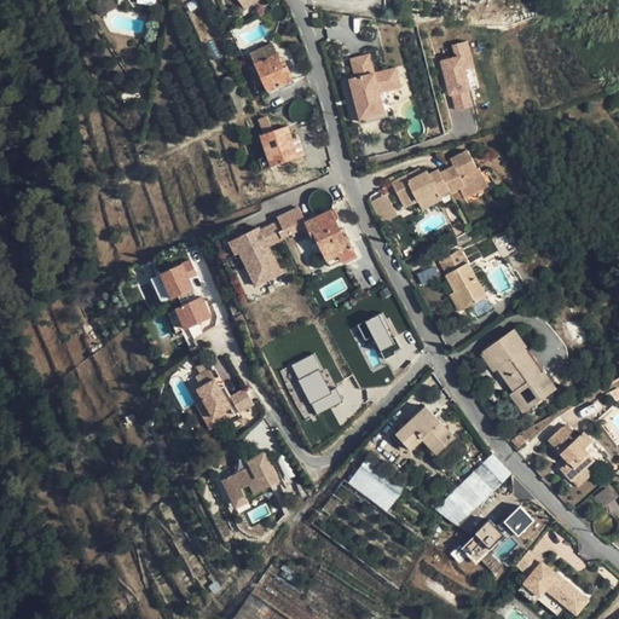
[(449,94),(451,93),(470,90),(470,87),(478,86),(467,39),(451,42),(455,55),(439,58),(449,94)]
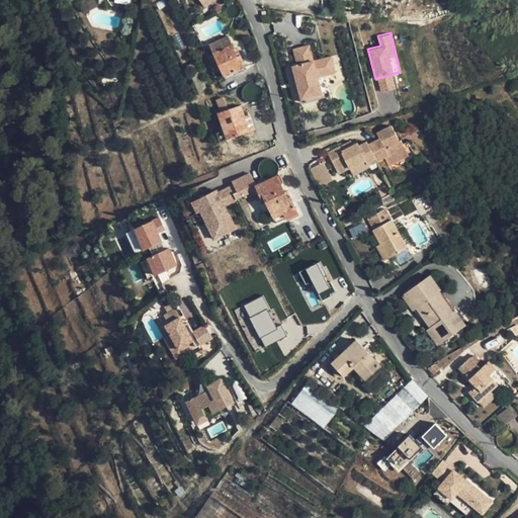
[(228,36),(209,45),(213,53),(216,60),(223,73),(224,77),(245,67),(240,55),(238,57),(236,54),(228,36)]
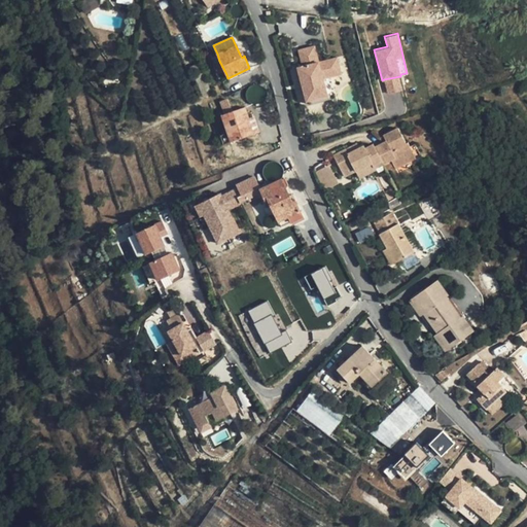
[(305,65),(299,67),(307,101),(329,95),(324,77),(343,73),(339,57),(320,61),(316,45),(301,49),(305,65)]
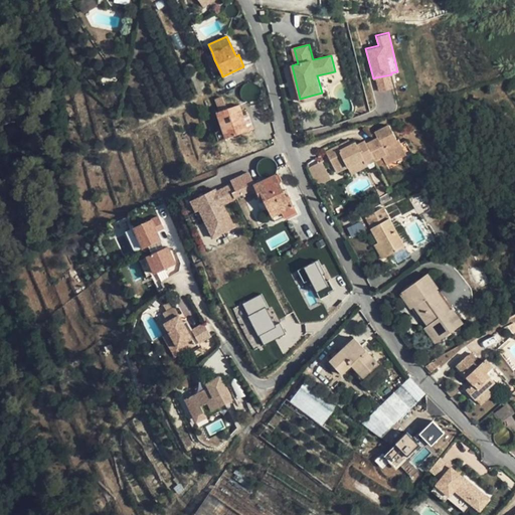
[(204,50),(198,53),(203,63),(209,60),(204,50)]
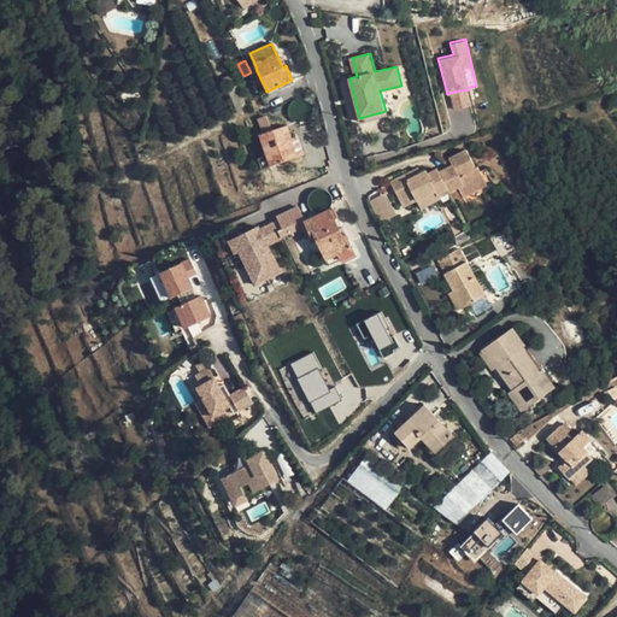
[(257,71),(250,75),(257,90),(265,87),(257,71)]
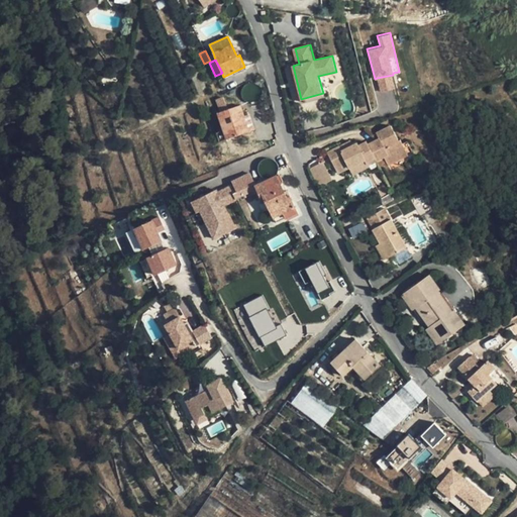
[(391,75),(377,78),(380,91),(394,87),(391,75)]
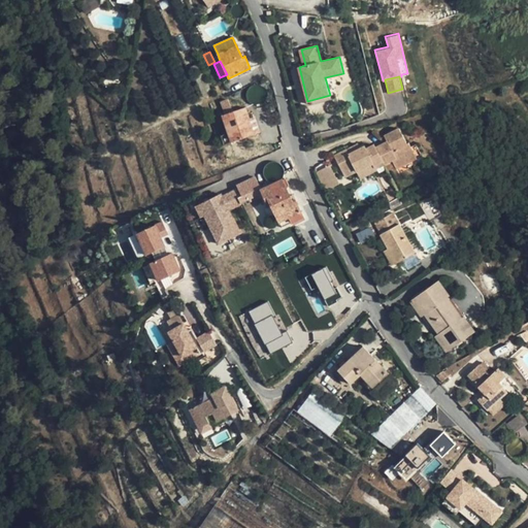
[(207,84),(200,88),(204,98),(212,94),(207,84)]
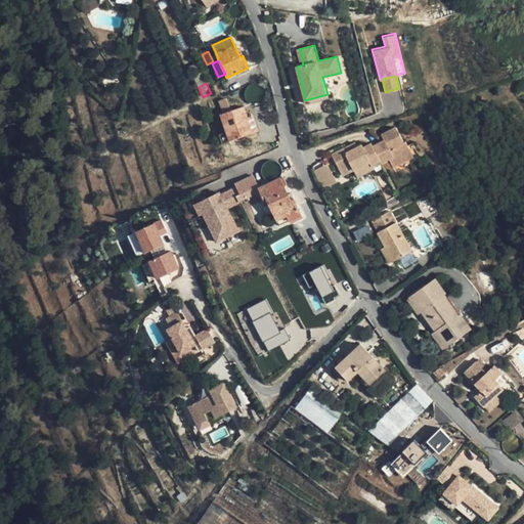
[(218,100),(221,108),(229,106),(226,98),(218,100)]
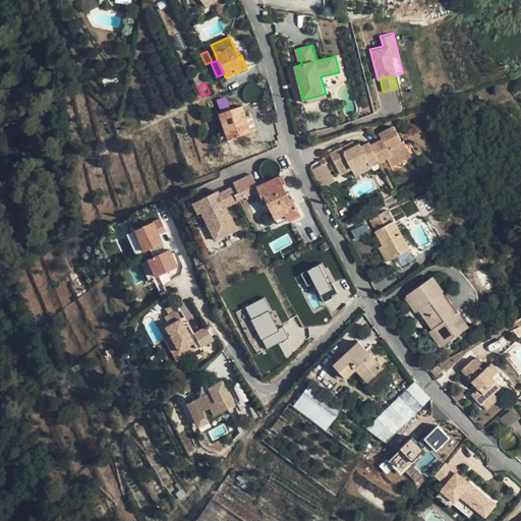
[(242,106),(220,114),(229,140),(250,133),(244,118),(246,118),(242,106)]
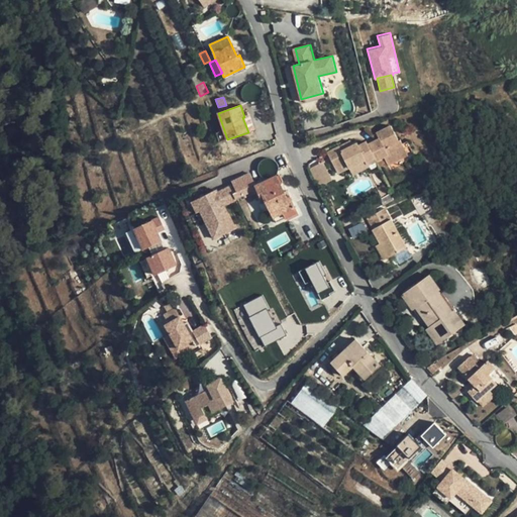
[(244,117),(242,117),(248,132),(253,130),(248,115),(244,117)]
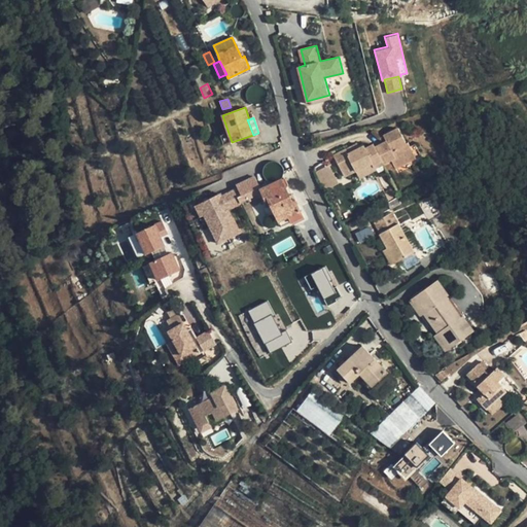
[(346,149),(335,155),(343,171),(353,166),(356,171),(373,163),(375,168),(384,164),(391,160),(395,168),(416,157),(408,142),(407,143),(398,128),(384,136),(386,141),(376,147),(374,144),(365,148),(364,146),(360,148),(348,154),(346,149)]
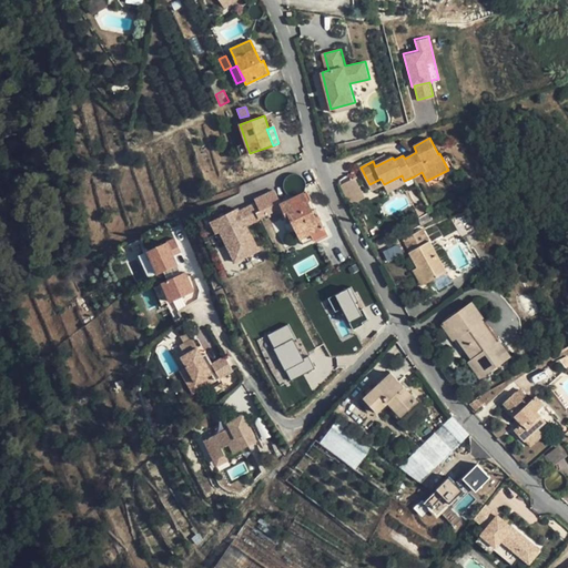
[(385,154),(373,161),(375,166),(388,160),(385,154)]
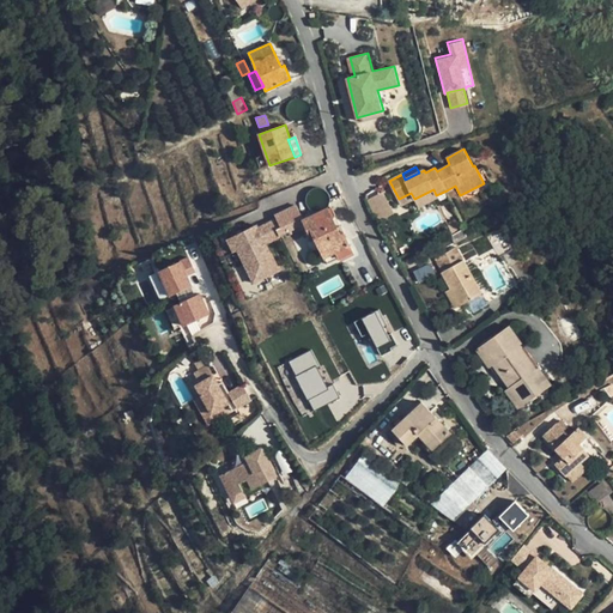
[(303,220),(313,216),(302,194),(295,199),(297,204),(274,214),(277,218),(281,228),(278,230),(281,237),(297,230),(295,225),(303,220)]
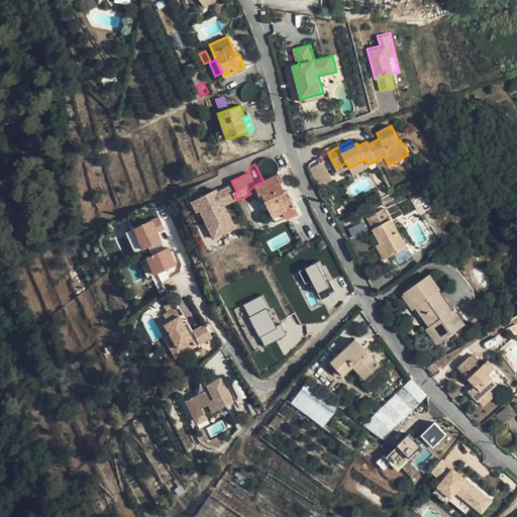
[(323,165),(310,171),(318,185),(330,179),(323,165)]
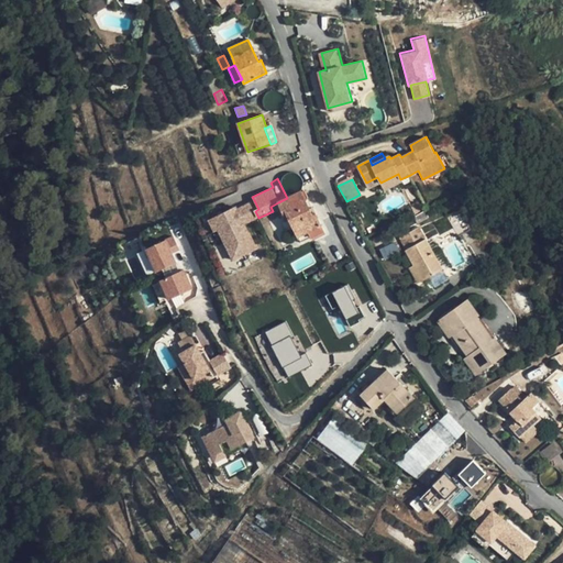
[(306,227),(309,232),(311,238),(323,232),(317,216),(313,218),(311,213),(306,201),(308,199),(304,190),(287,198),(278,202),(284,214),(286,213),(295,231),(306,227)]
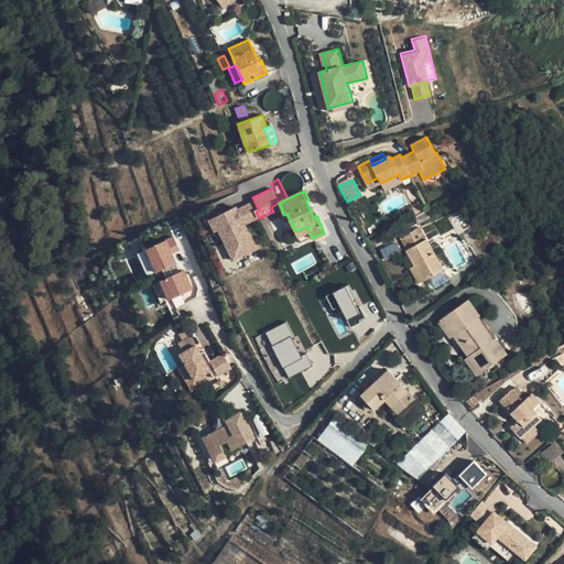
[(418,198),(414,201),(421,213),(423,212),(418,198)]
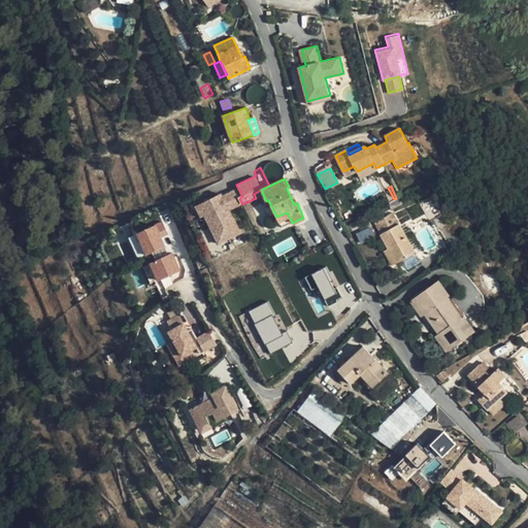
[(221,195),(217,197),(227,217),(225,218),(227,222),(233,220),(221,195)]
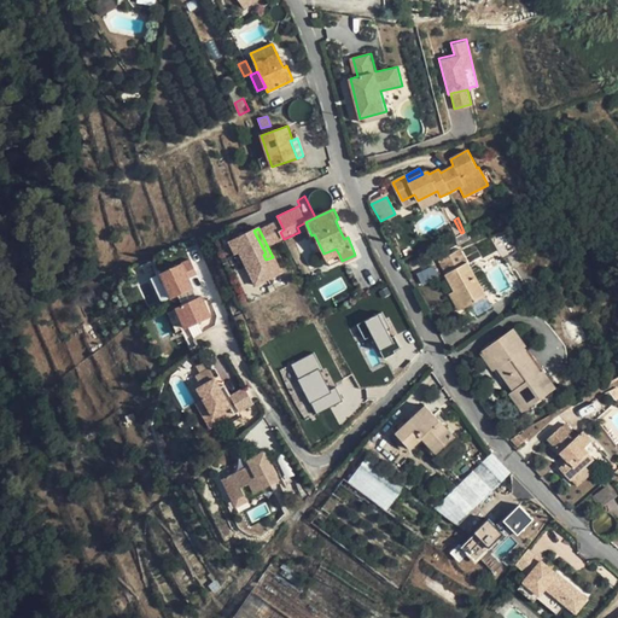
[(240,254),(255,284),(269,277),(270,279),(281,274),(273,257),(266,260),(263,255),(266,254),(254,231),(229,242),(235,255),(240,254)]
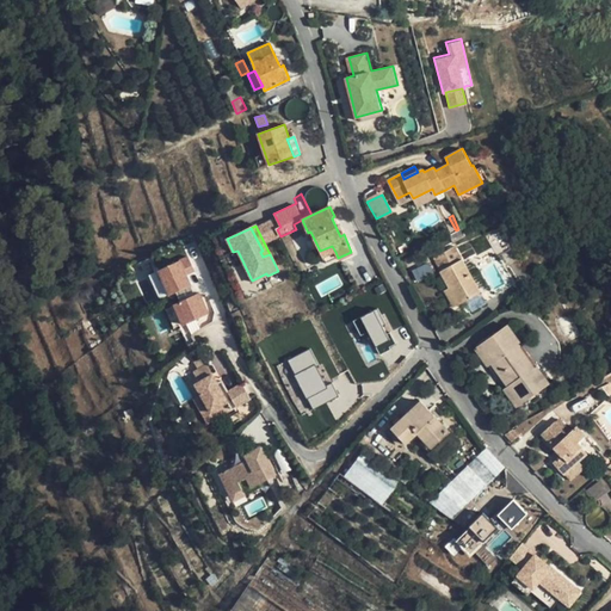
[(495,254),(508,247),(499,230),(487,236),(495,254)]
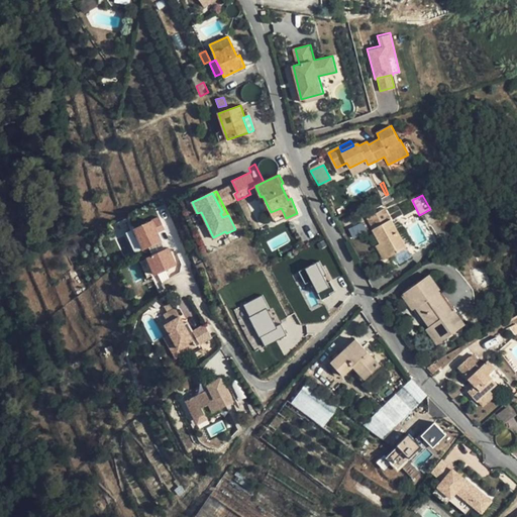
[(274,217),(284,213),(281,208),(271,212),(274,217)]
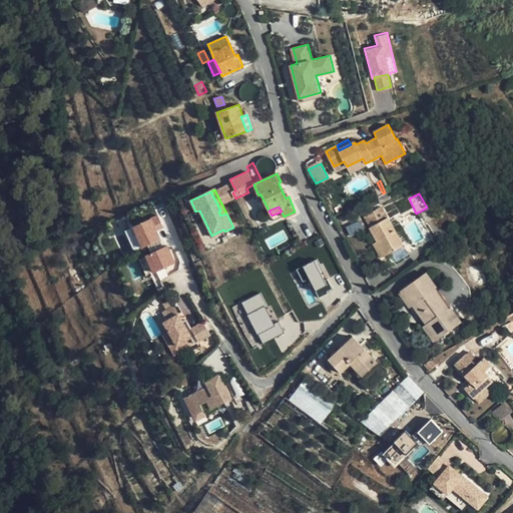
[(374,245),(381,261),(405,248),(384,209),(365,219),(377,243),(374,245)]
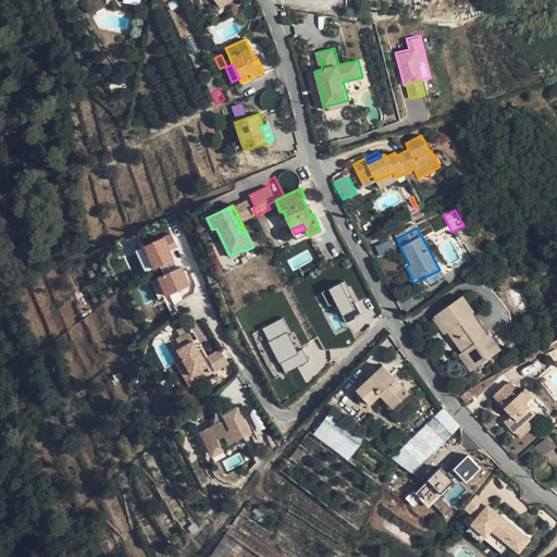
[(168,297),(168,298),(190,287),(182,269),(177,270),(169,252),(176,248),(171,236),(144,248),(145,249),(155,270),(155,271),(160,268),(164,276),(159,279),(159,280),(168,297)]
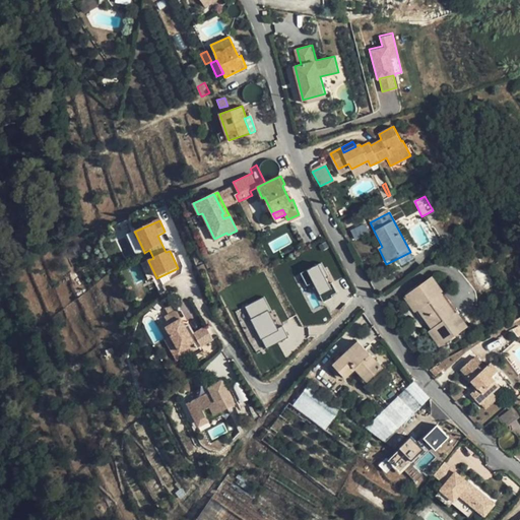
[(136,256),(144,252),(135,233),(127,237),(136,256)]
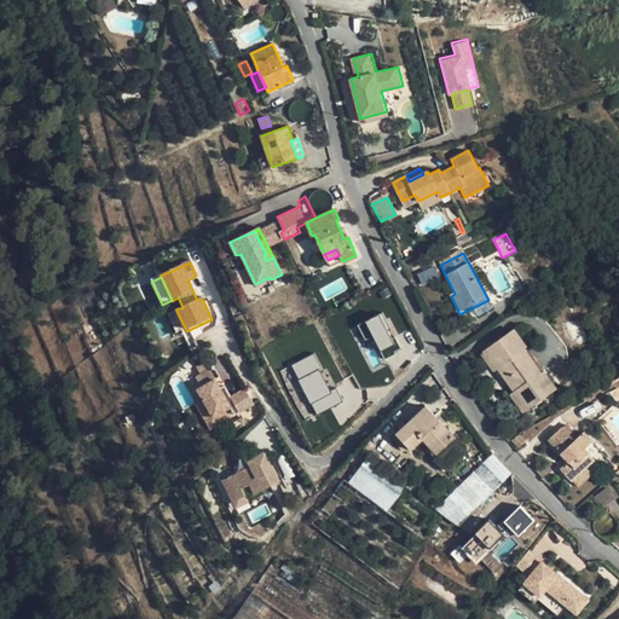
[(270,277),(255,284),(256,287),(271,279),(270,277)]
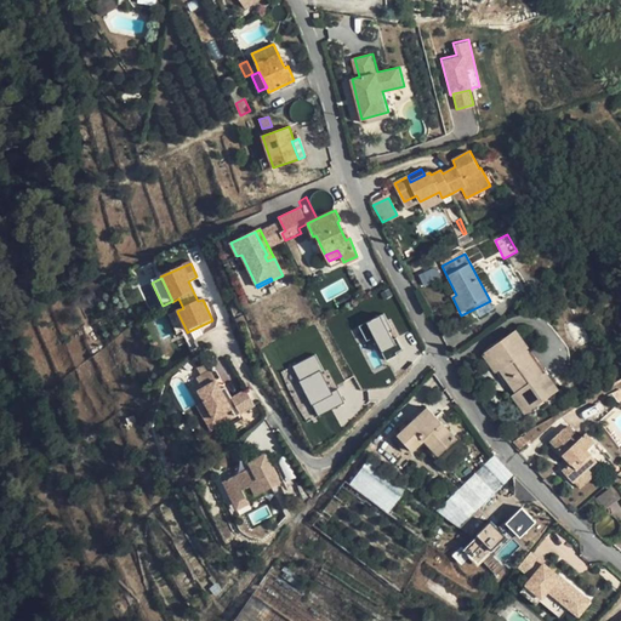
[(187,331),(177,312),(167,317),(177,336),(187,331)]
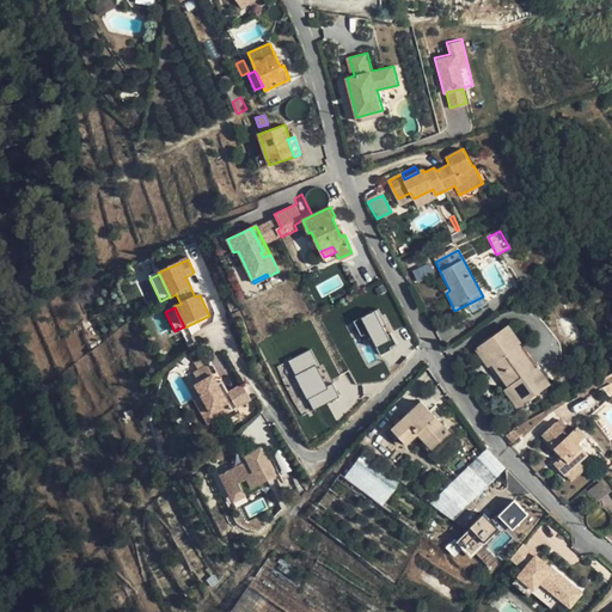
[(380,307),(352,322),(360,338),(368,334),(380,356),(391,350),(390,347),(396,344),(390,334),(387,335),(384,329),(390,325),(380,307)]
